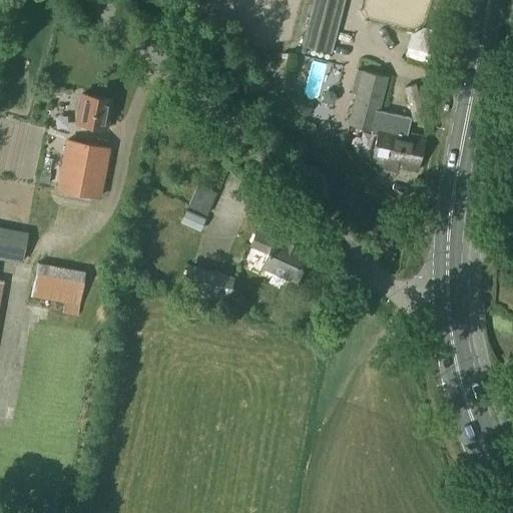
[(325,52),(338,0),(314,0),(302,46),(325,52)]
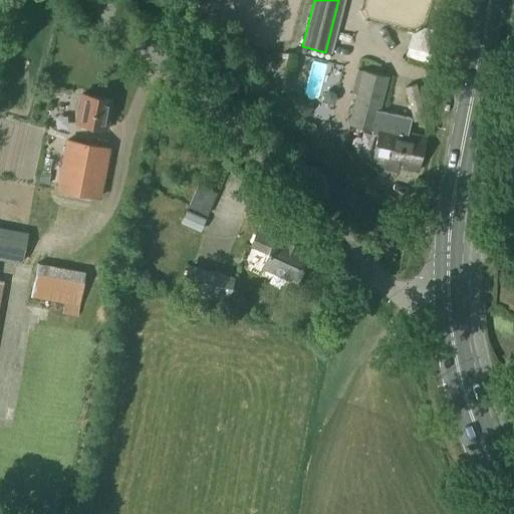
[(387,78),(361,72),(348,124),(372,132),(371,134),(377,136),(370,162),(418,173),(426,139),(379,127),(380,124),(374,123),(387,78)]
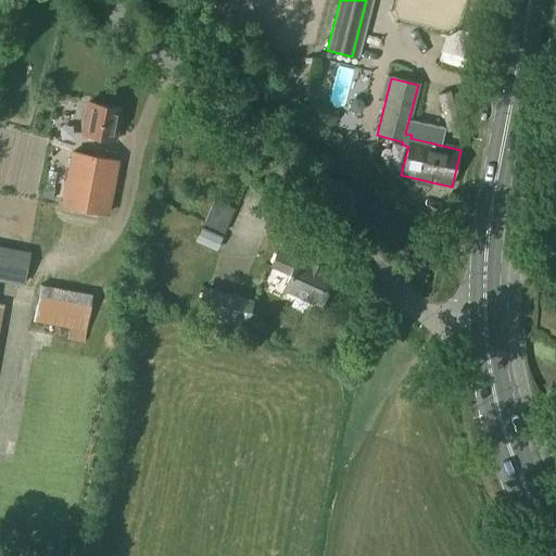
[(312,92),(302,103),(328,127),(338,116),(312,92)]
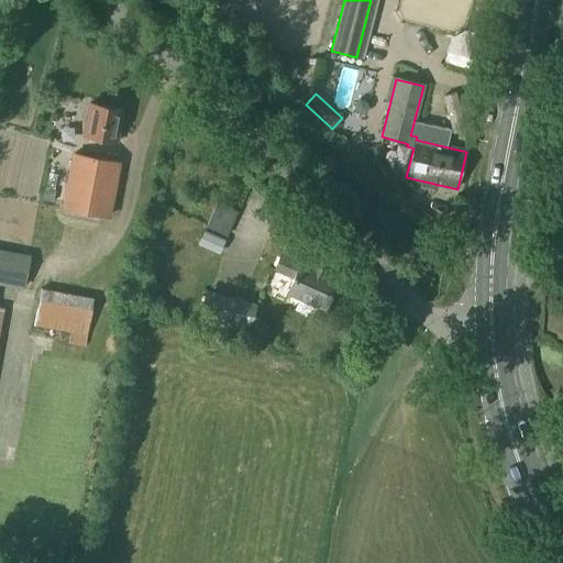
[(122,110),(90,103),(84,138),(116,144),(122,110)]
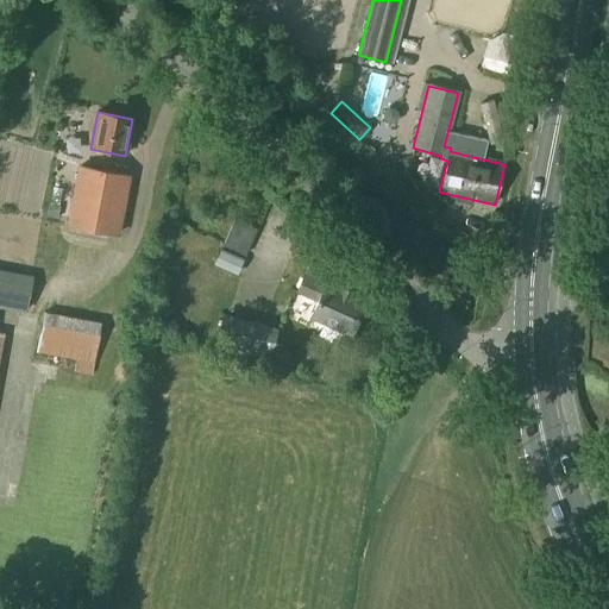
[(67,227),(119,238),(131,175),(77,165),(67,227)]
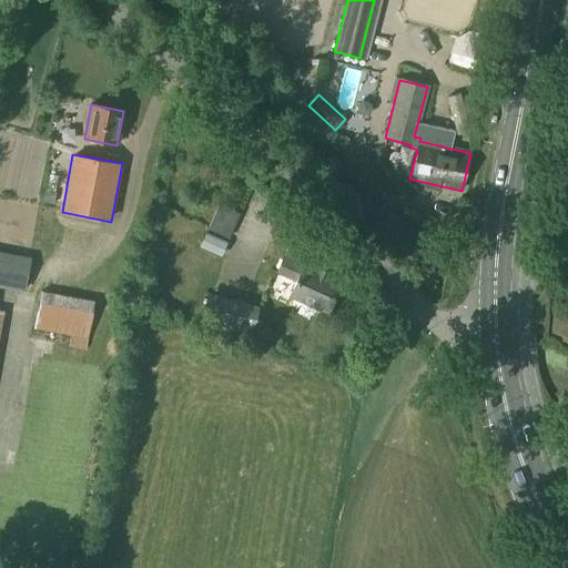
[(199,246),(221,256),(227,242),(205,232),(199,246)]
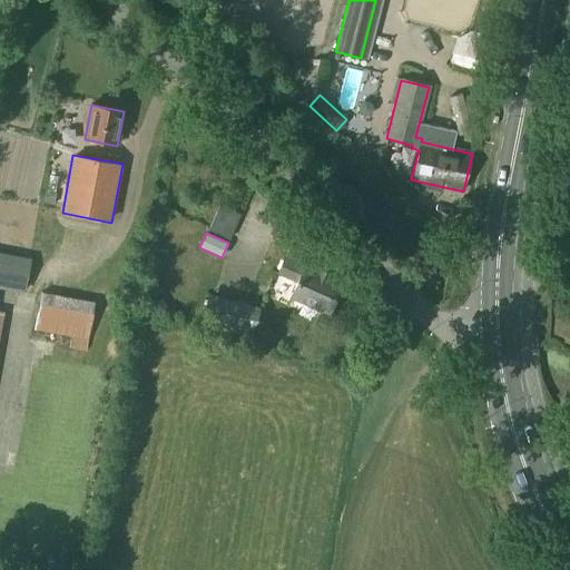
[(296,282),(291,295),(328,312),(342,281),(331,275),(331,274),(318,268),(318,269),(303,263),(303,264),(285,256),(276,274),(296,282)]
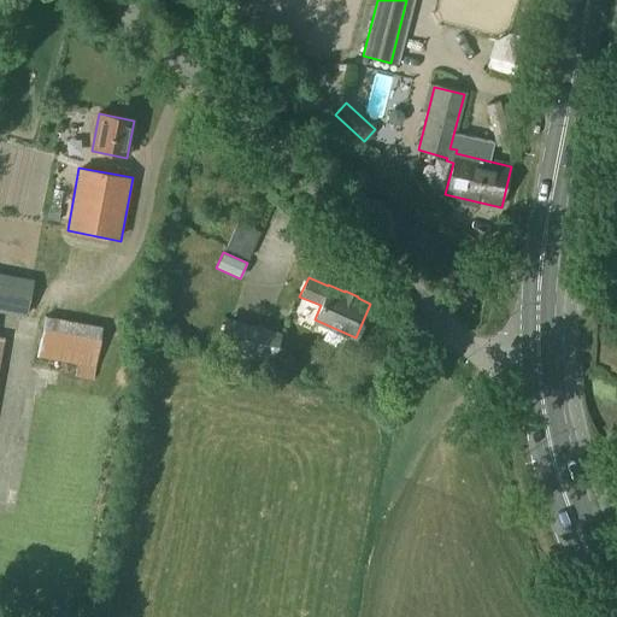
[(163,329),(170,339),(180,331),(172,322),(163,329)]
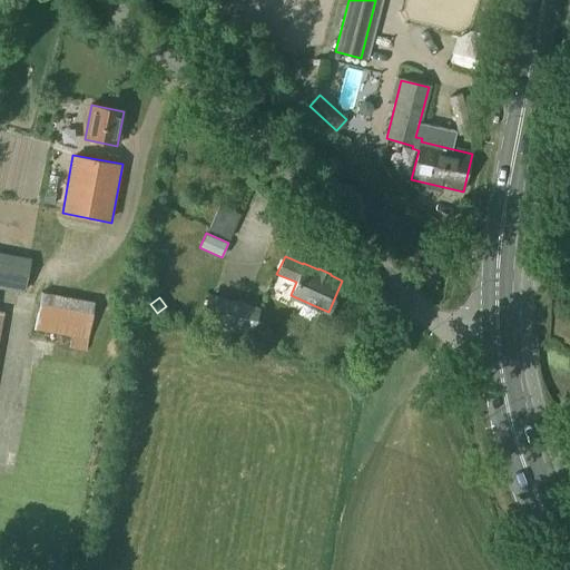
[(209,297),(200,327),(251,340),(258,310),(209,297)]
